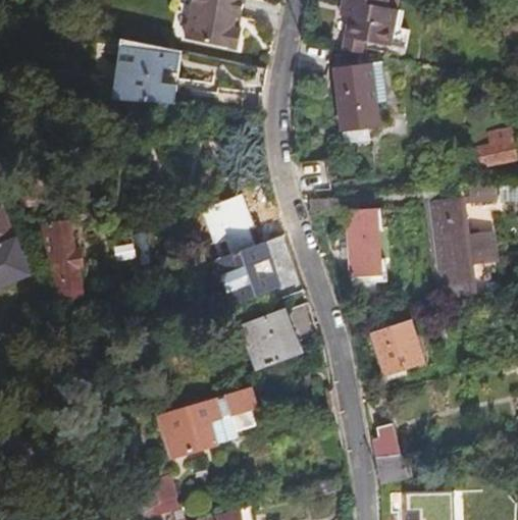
[(199,0),(192,35),(244,45),(247,31),(239,29),(241,18),(245,18),(247,9),(249,0),(199,0)]
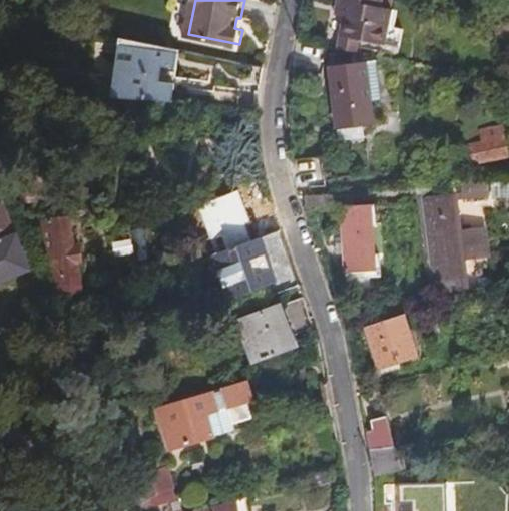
[(337,0),(336,2),(341,3),(338,16),(342,17),(338,37),(396,50),(401,31),(386,28),(390,11),(387,11),(389,0),(337,0)]
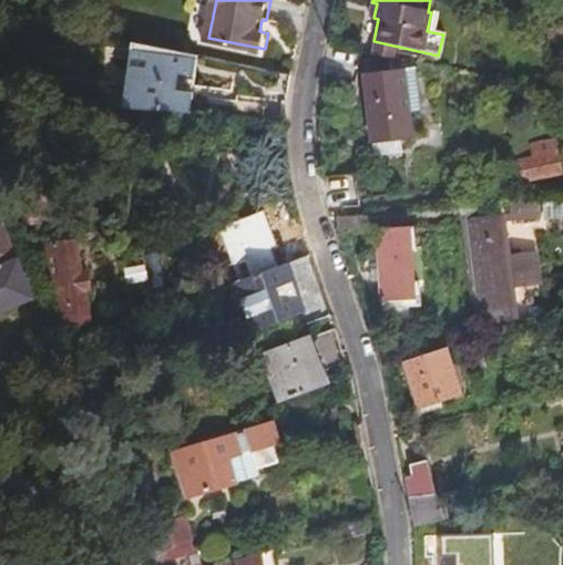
[(196,55),(131,42),(122,108),(188,111),(193,82),(196,55)]
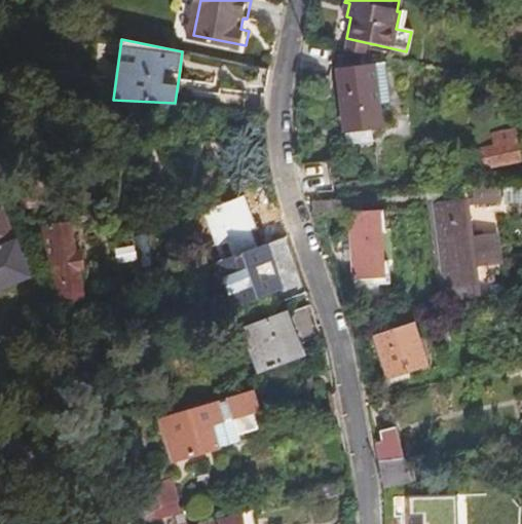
[(385,61),(374,62),(377,103),(388,102),(385,61)]
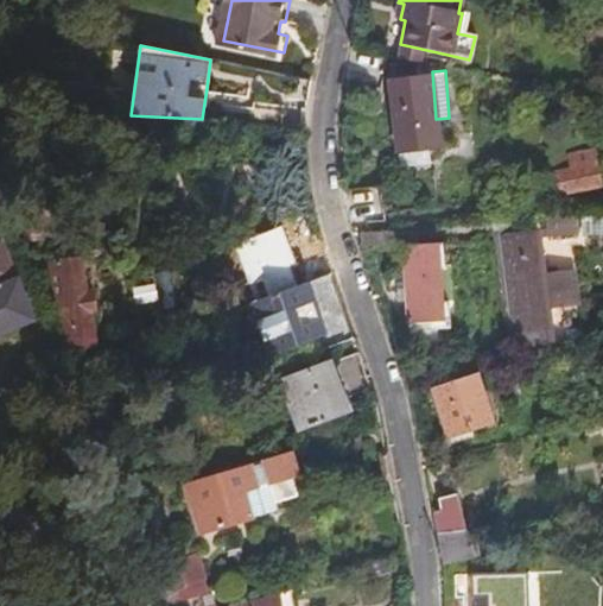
[(432,71),(389,75),(392,109),(395,149),(437,146),(436,119),(432,71)]
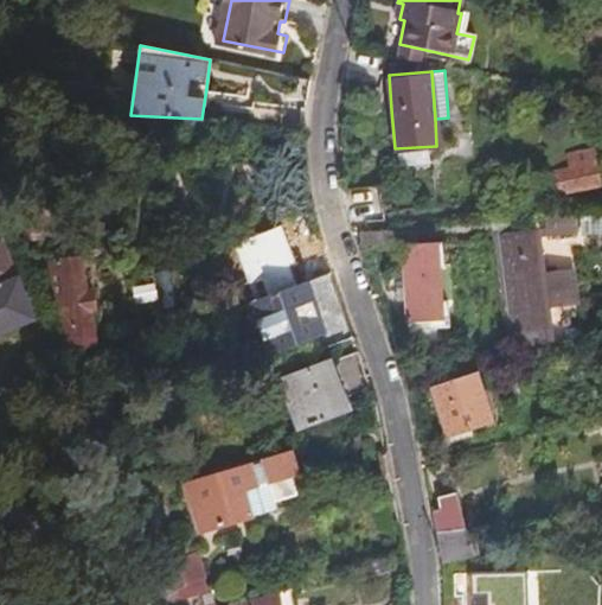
[(550,178),(549,186),(557,186),(558,182),(601,180),(601,160),(556,161),(557,178),(550,178)]
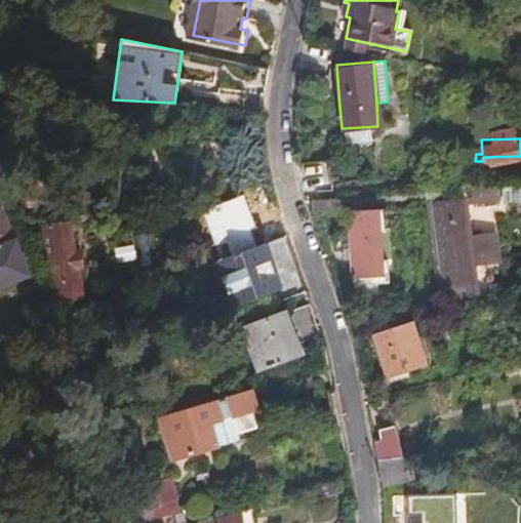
[(501,184),(475,186),(476,202),(502,200),(501,184)]
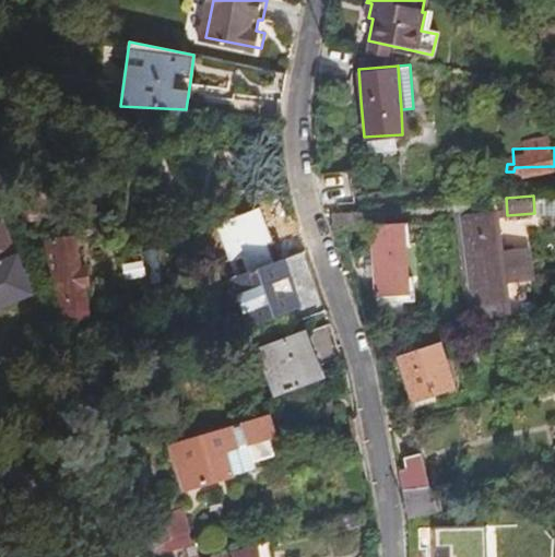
[(246,258),(250,270),(278,260),(271,241),(276,240),(264,206),(220,223),(235,262),(246,258)]
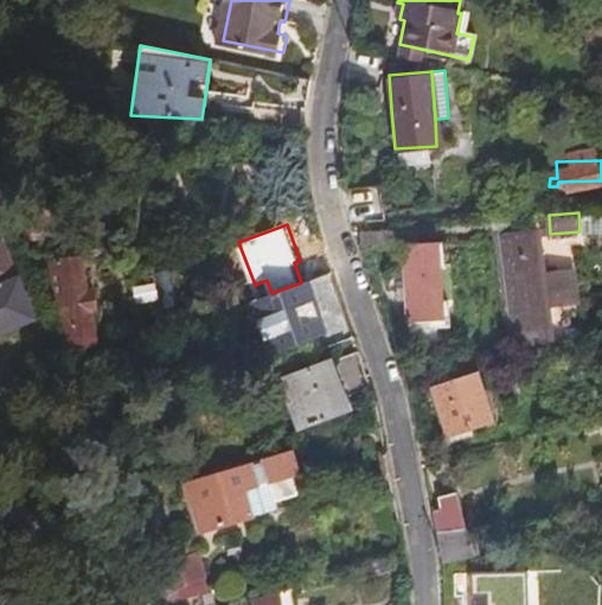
[(391,230),(369,231),(370,246),(392,244),(391,230)]
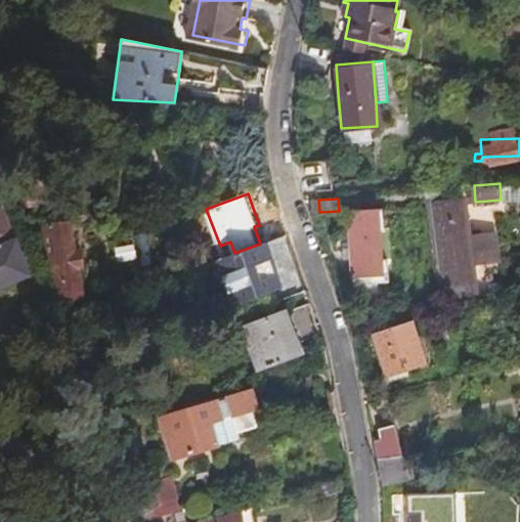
[(450,207),(426,211),(439,292),(475,287),(472,268),(496,265),(492,241),(469,245),(464,213),(452,215),(450,207)]
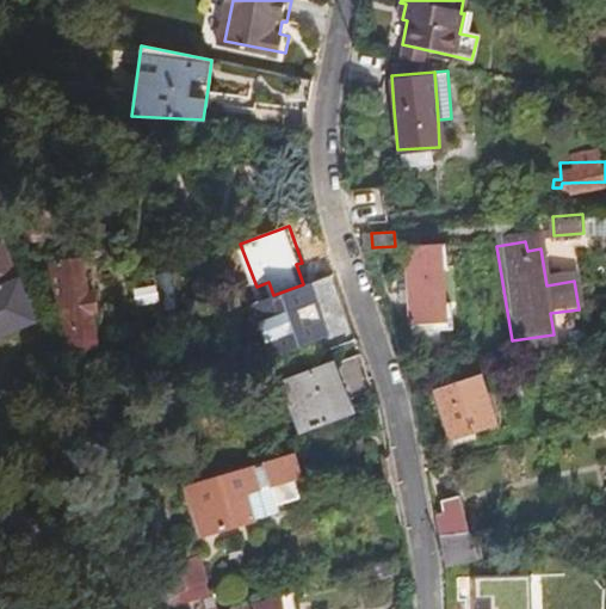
[(445,243),(404,246),(410,312),(412,330),(458,325),(457,300),(446,301),(443,268),(447,268),(445,243)]
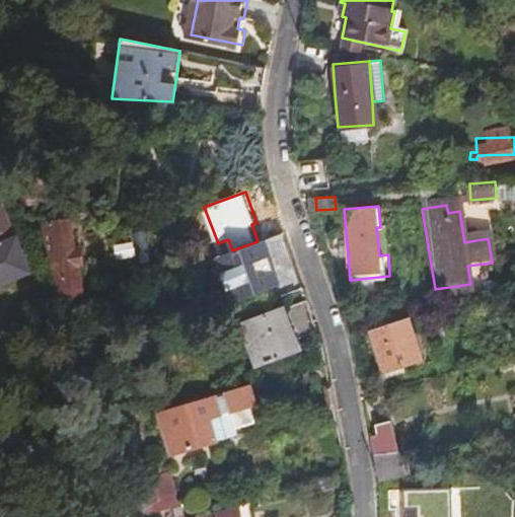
[(15,239),(13,240),(1,210),(0,210),(0,282),(28,272),(15,239)]
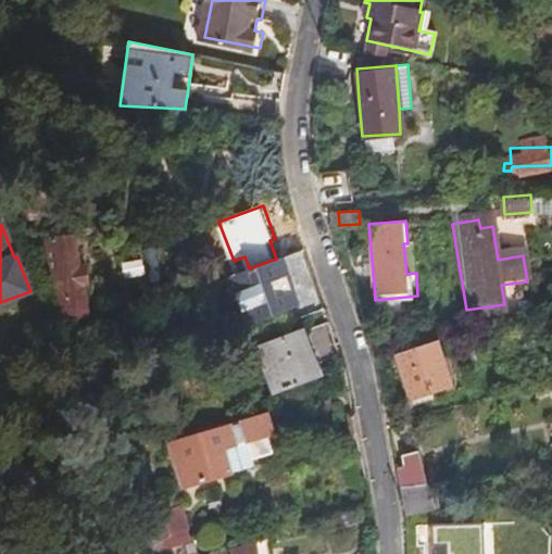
[(72,233),(42,238),(53,298),(58,297),(62,320),(86,316),(80,284),(88,282),(85,265),(78,266),(74,248),(72,233)]
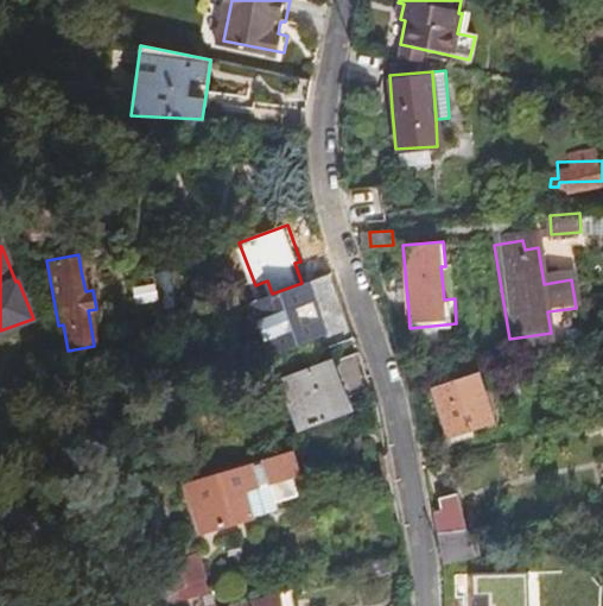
[(338,296),(330,273),(302,283),(272,294),(252,303),(270,351),(310,335),(316,352),(354,338),(338,296)]
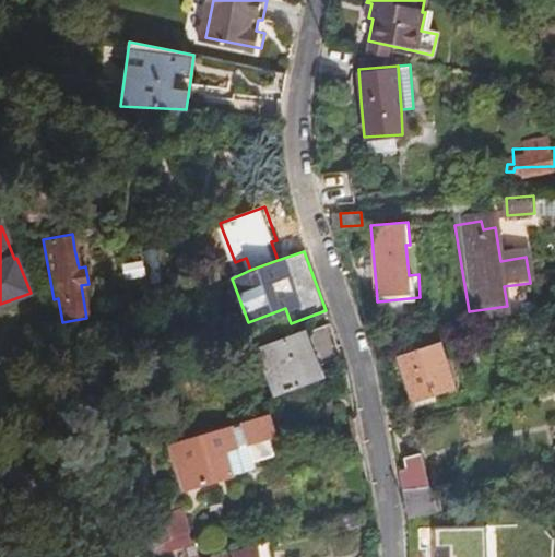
[(328,321),(258,347),(274,392),(319,376),(314,363),(340,353),(328,321)]
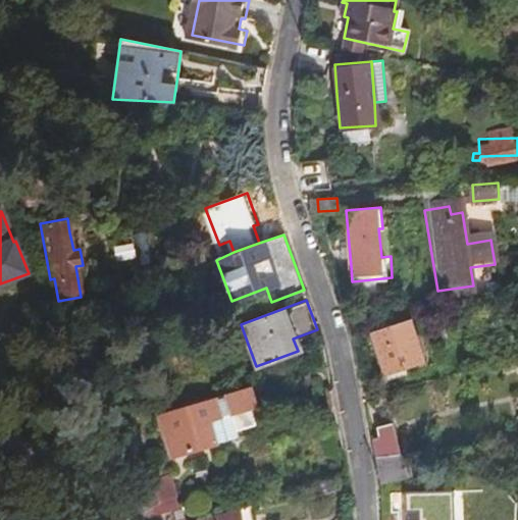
[(410,317),(369,330),(378,357),(384,373),(424,360),(410,317)]
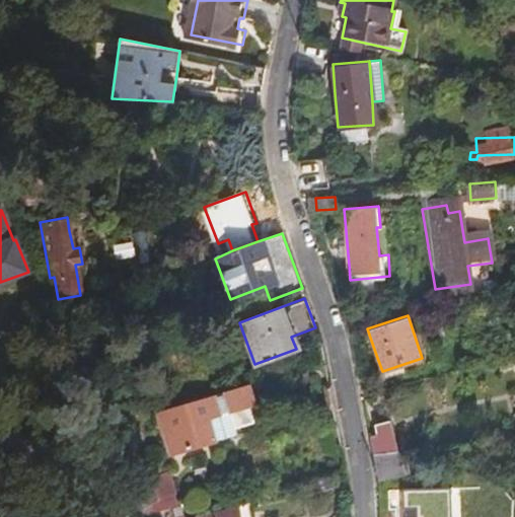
[(242,385),(159,415),(173,456),(214,442),(213,439),(230,433),(227,425),(223,412),(248,402),(242,385)]
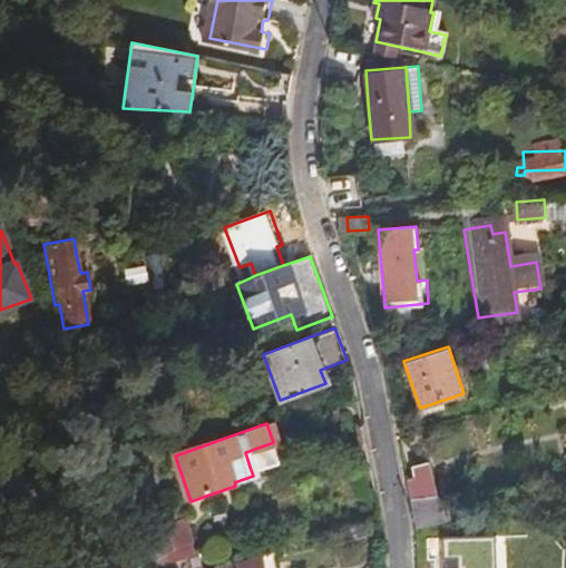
[(431,468),(416,469),(416,479),(409,480),(409,501),(433,498),(431,468)]
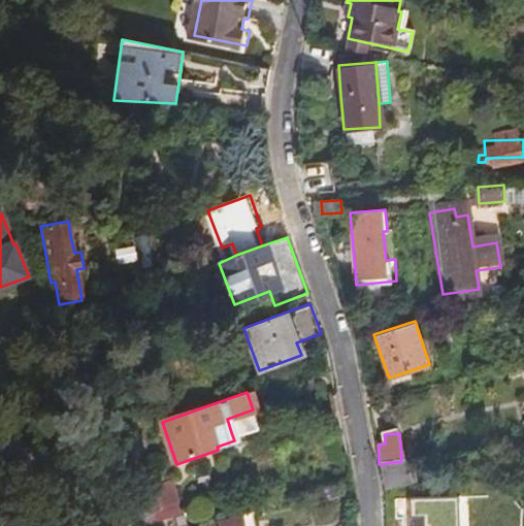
[(401,461),(379,464),(381,479),(383,488),(411,483),(413,479),(413,460),(401,461)]
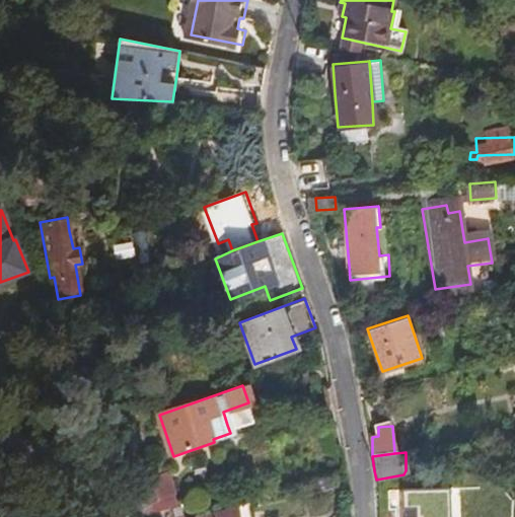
[(168,472),(107,492),(120,502),(131,516),(138,516),(176,506),(172,492),(174,491),(168,472)]
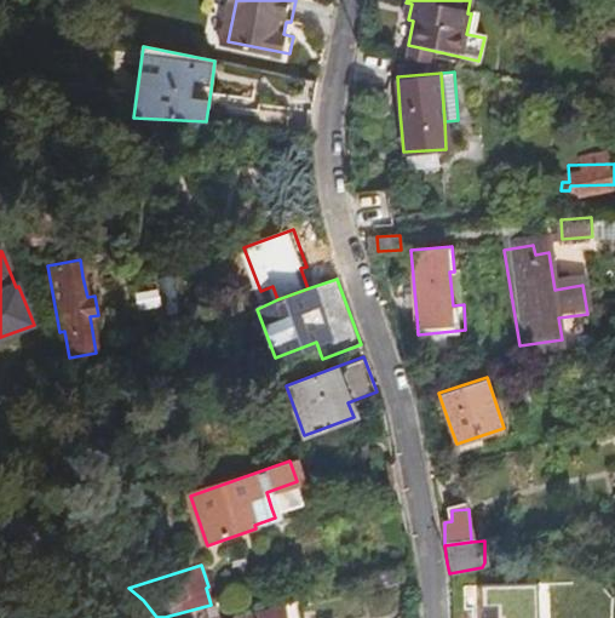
[(540,617),(539,583),(487,584),(487,602),(504,604),(504,617),(540,617)]
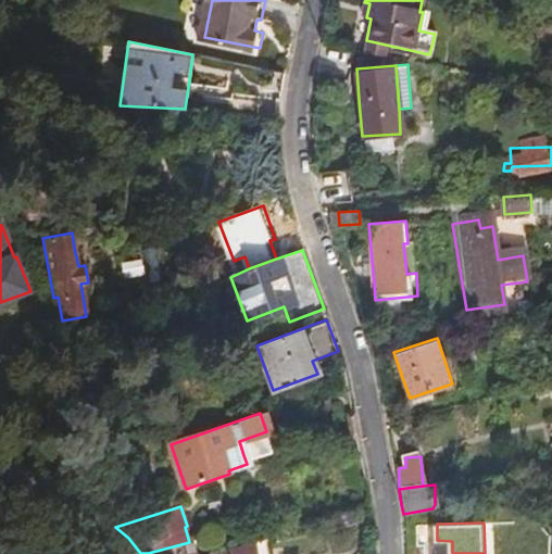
[(256,553),(254,539),(205,553),(256,553)]
